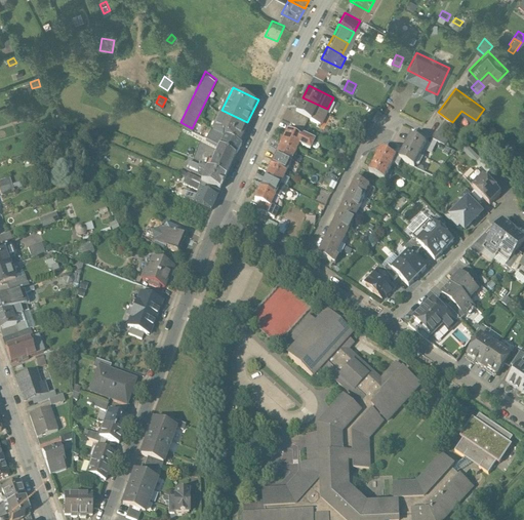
[(321,121),(327,109),(303,97),(296,109),(309,115),(321,121)]
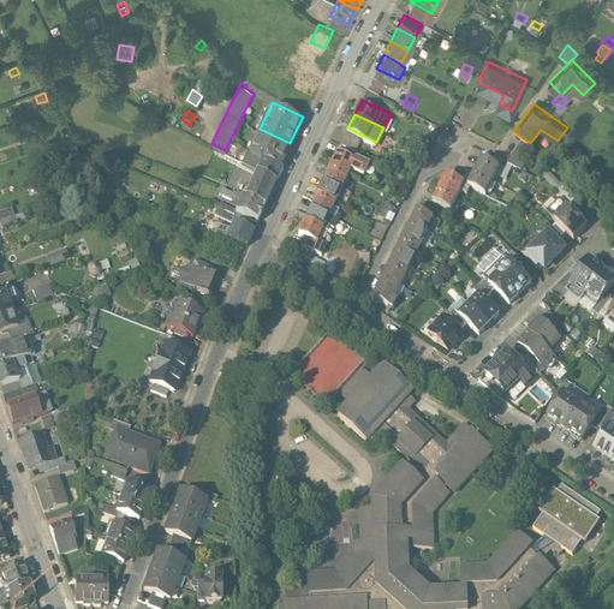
[(362,135),(347,127),(341,139),(356,147),(362,135)]
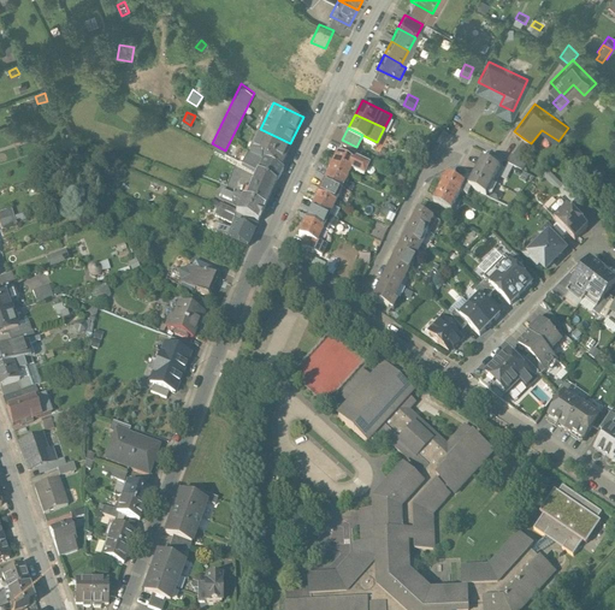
[(282,164),(290,143),(260,129),(250,148),(265,155),(282,164)]
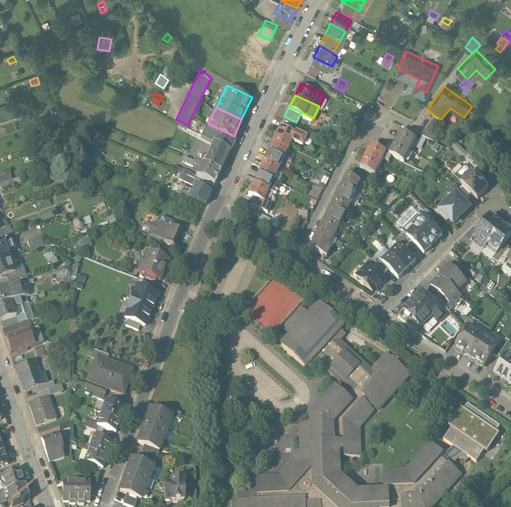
[(434,130),(441,119),(435,115),(427,126),(426,125),(422,131),(435,138),(438,134),(434,130)]
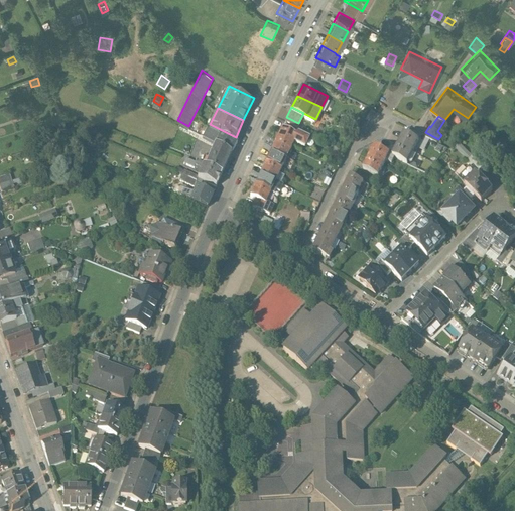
[(286,120),(283,126),(294,130),(296,126),(286,120)]
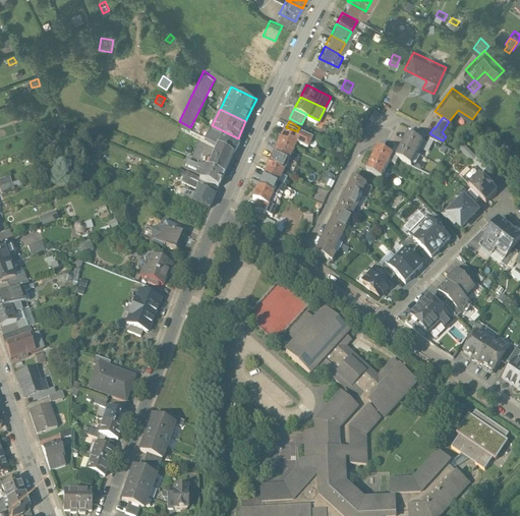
[(412,124),(409,131),(423,138),(427,132),(412,124)]
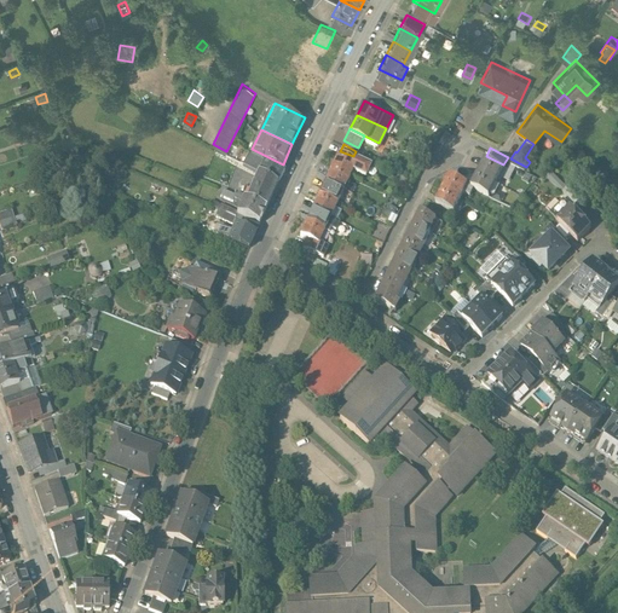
[(246,162),(259,169),(278,179),(286,167),(265,157),(266,156),(252,149),(246,162)]
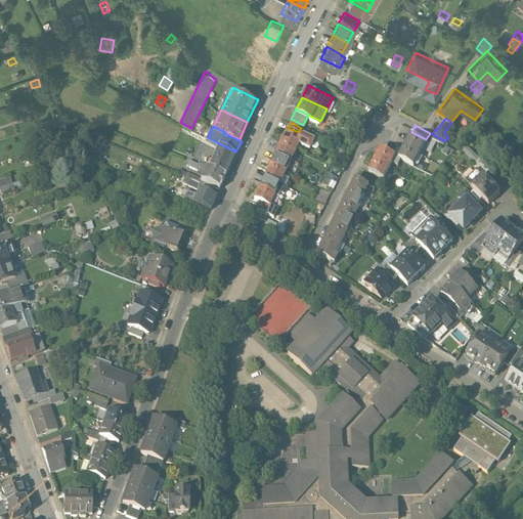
[(288,127),(282,138),(298,145),(300,140),(303,134),(302,134),(299,132),(288,128),(288,127)]
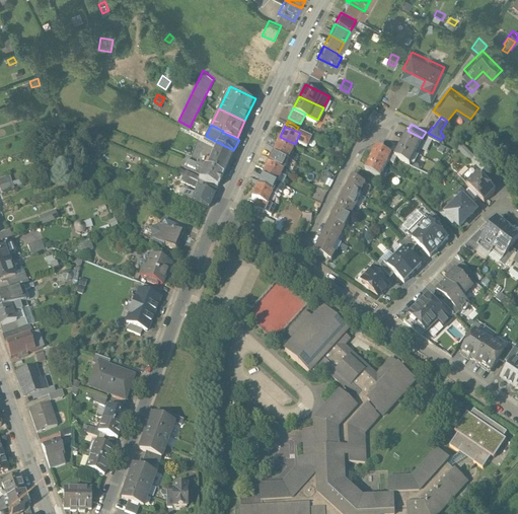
[(300,131),(299,133),(300,133),(297,139),(308,144),(311,136),(300,131)]
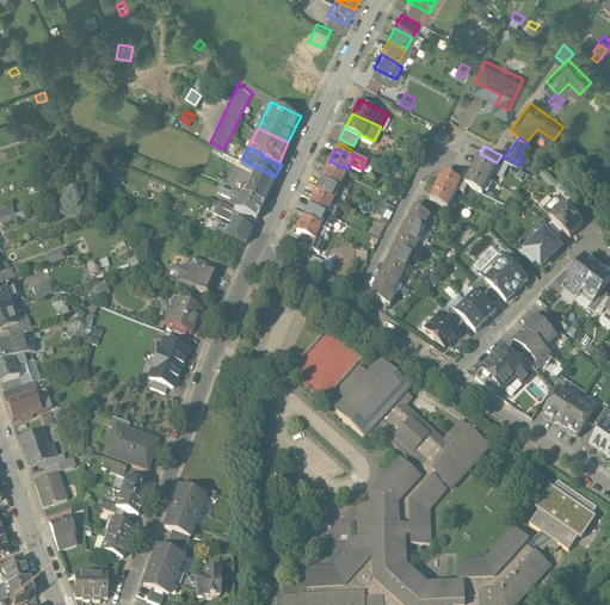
[(473,167),(491,176),(497,162),(480,154),(473,167)]
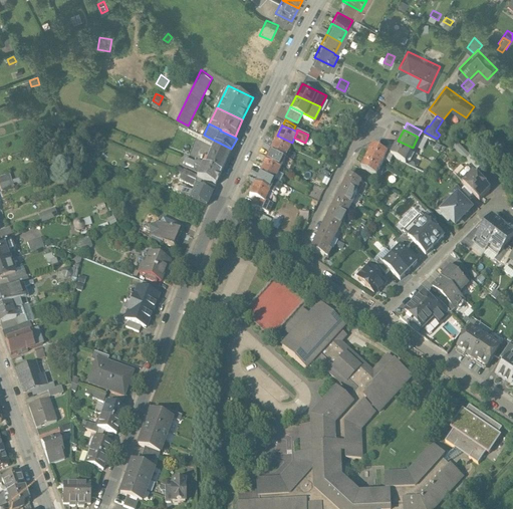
[(277,136),(272,147),(286,154),(292,143),(277,136)]
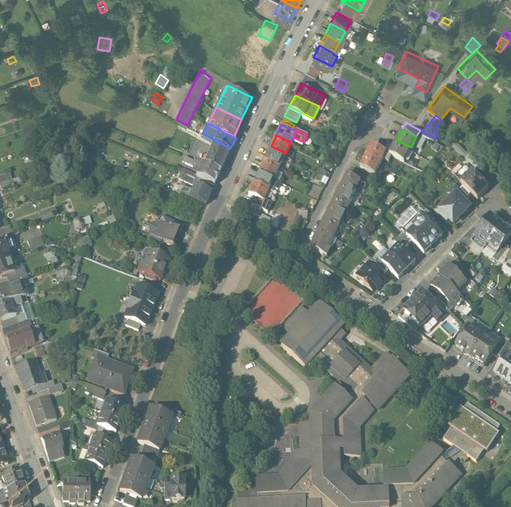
[(463,157),(467,161),(476,170),(482,163),(456,138),(451,143),(464,156),(463,157)]
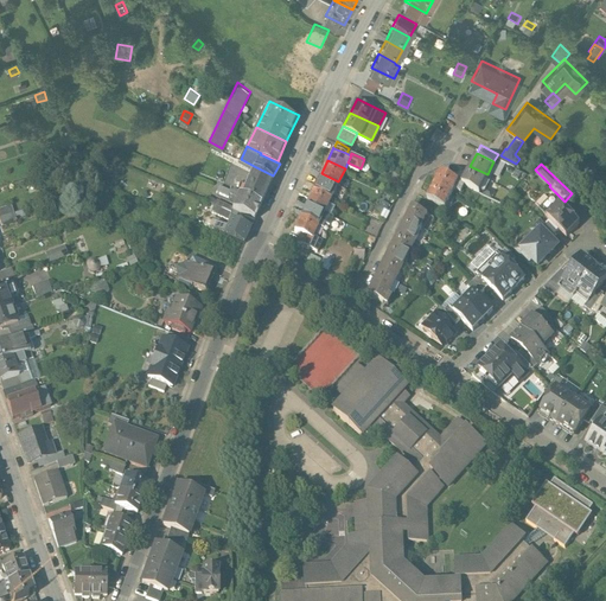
[(261,200),(273,176),(254,166),(248,183),(241,180),(236,190),(261,200)]
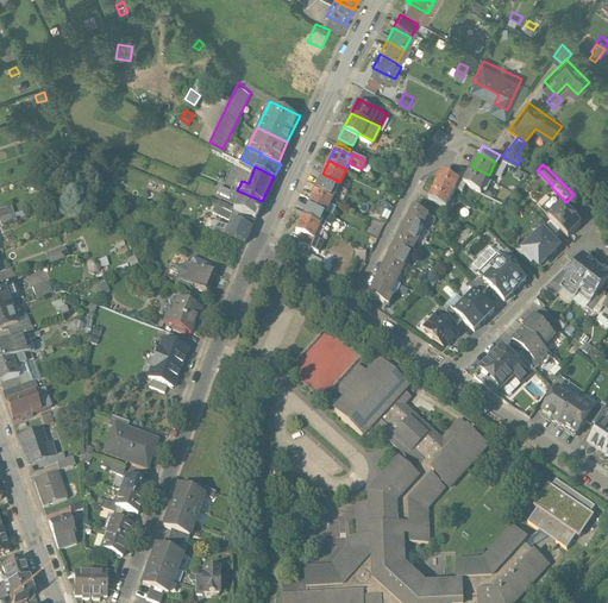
[(489,175),(471,167),(464,180),(482,188),(489,175)]
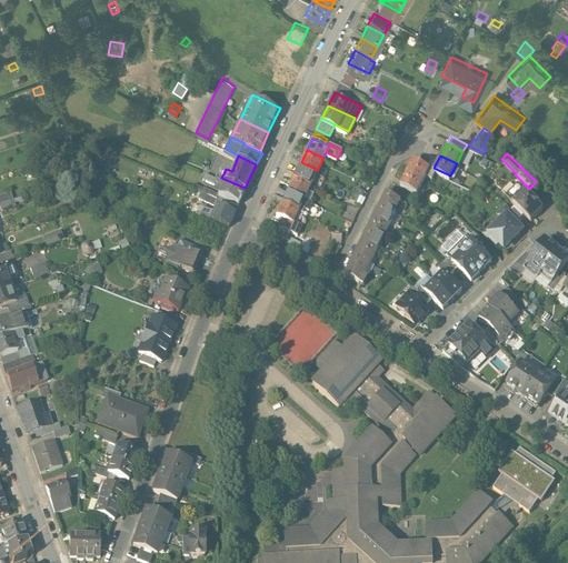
[(408,170),(424,178),(430,166),(415,158),(408,170)]
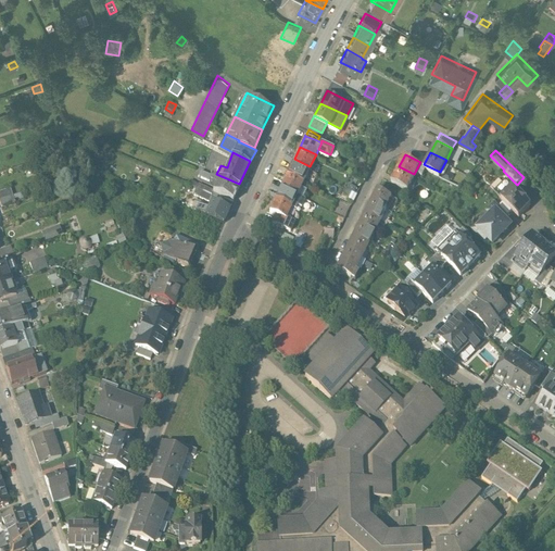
[(294,159),(289,171),(304,178),(310,166),(294,159)]
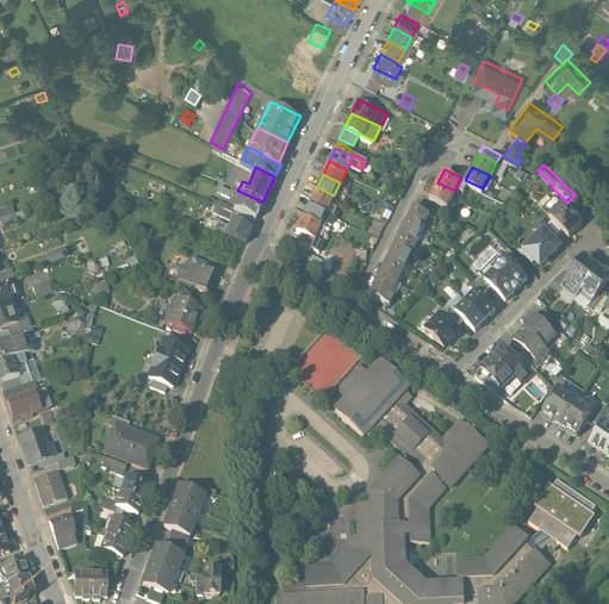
[(454,191),(437,182),(430,195),(448,205),(454,191)]
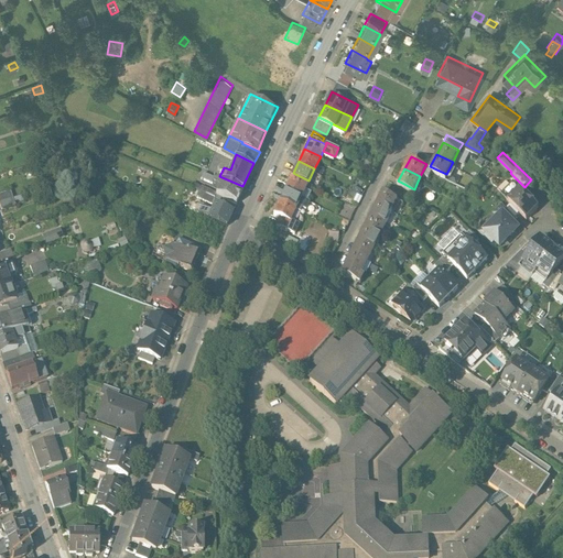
[(237,200),(242,186),(219,176),(204,170),(202,175),(220,183),(218,189),(202,183),(194,178),(192,183),(224,197),(225,195),(237,200)]
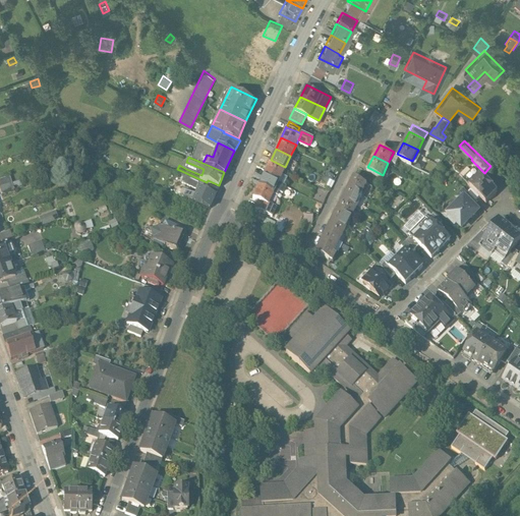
[(271,160),(265,171),(285,181),(288,174),(283,172),(285,167),(271,160)]
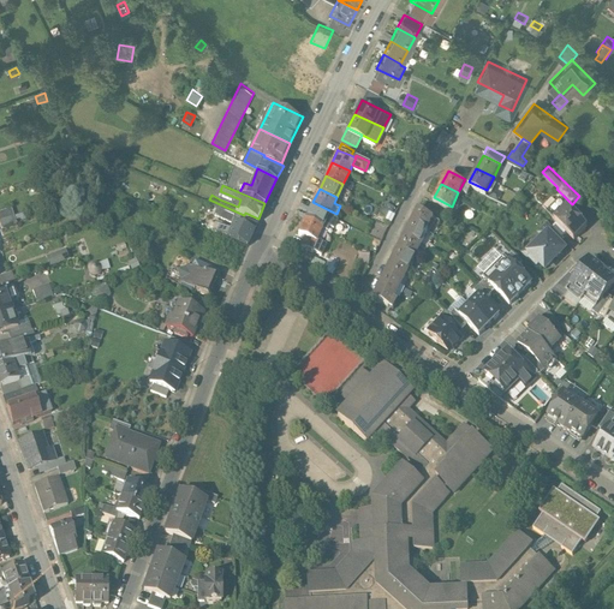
[(561,193),(548,208),(558,218),(567,226),(571,231),(576,236),(589,221),(578,210),(572,204),(561,193)]
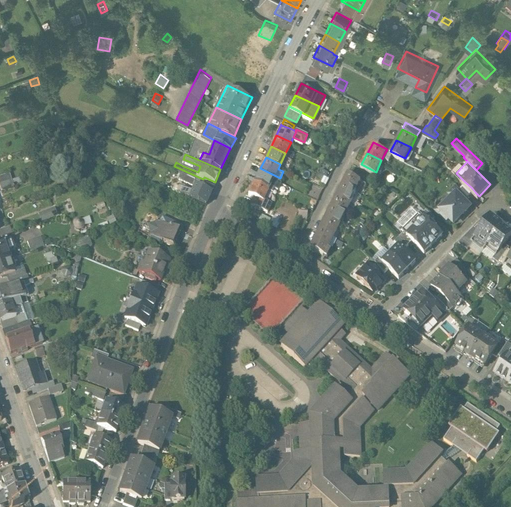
[(260,168),(255,180),(270,187),(273,189),(276,184),(279,186),(282,179),(280,178),(260,168)]
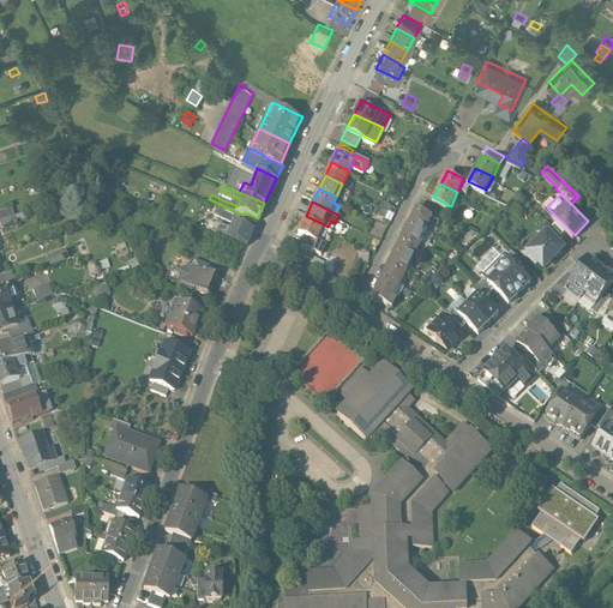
[(425,202),(422,208),(439,216),(443,210),(425,202)]
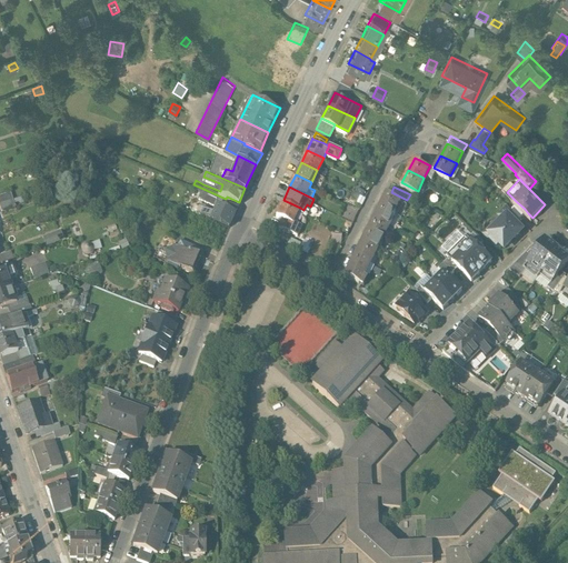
[(12,188),(0,191),(0,194),(3,205),(17,201),(16,200),(15,194),(12,188)]
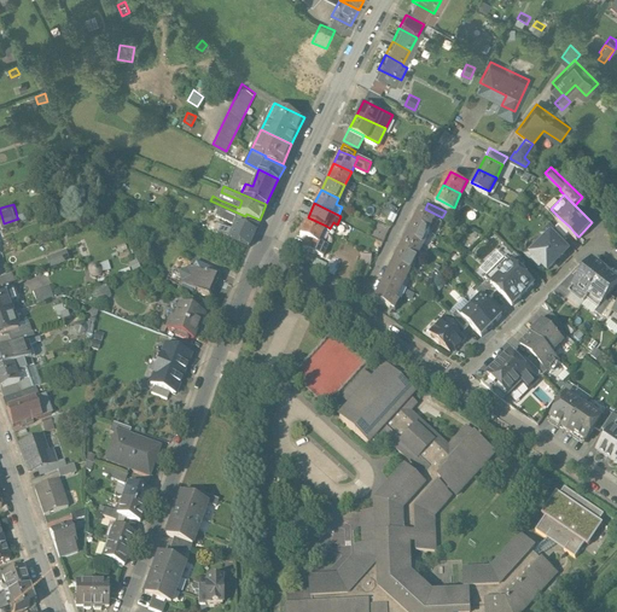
[(397,211),(385,205),(382,210),(389,214),(388,216),(394,219),(397,211)]
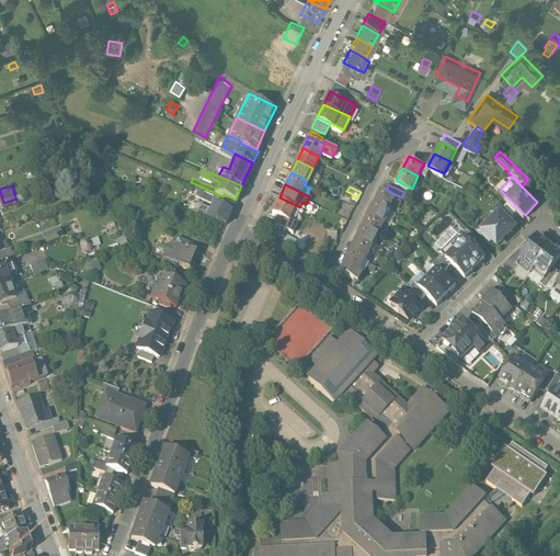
[(380,188),(374,200),(397,211),(403,199),(401,197),(386,190),(380,188)]
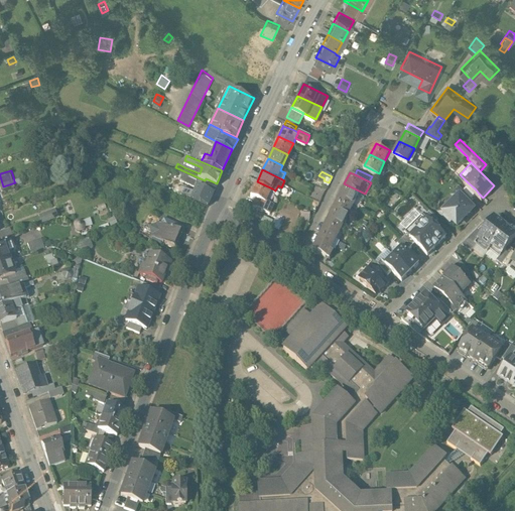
[(267,199),(272,188),(257,181),(251,194),(258,197),(266,201),(267,199)]
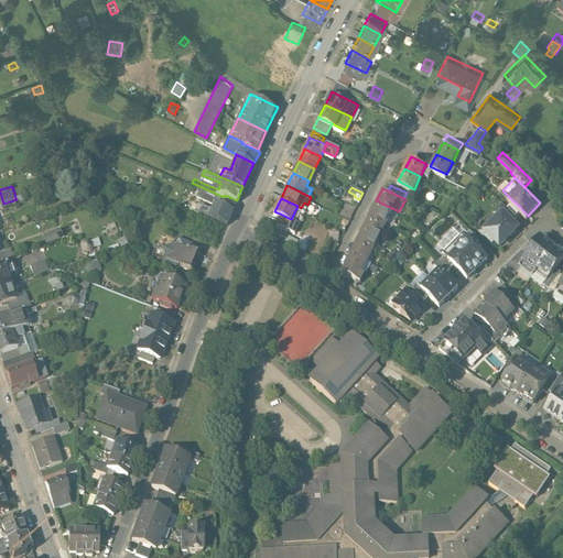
[(227,222),(234,208),(216,200),(212,208),(193,199),(190,206),(212,215),(227,222)]
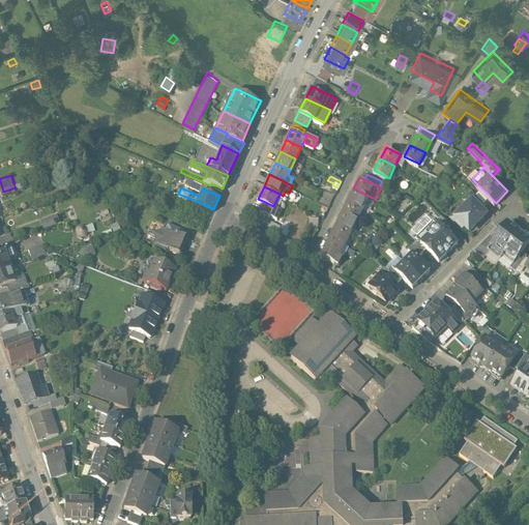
[(483,200),(489,195),(480,187),(476,193),(483,200)]
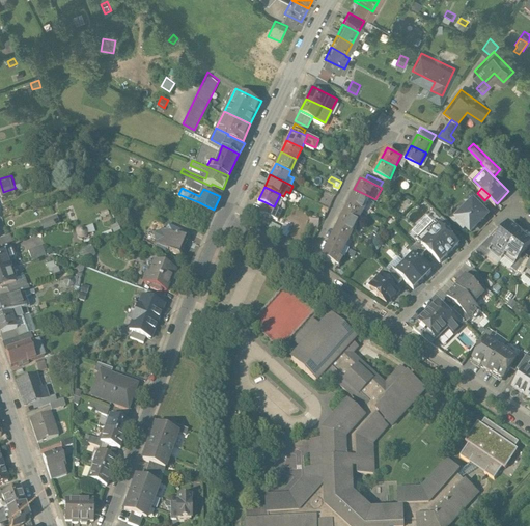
[(354,189),(349,200),(363,208),(369,211),(375,199),(354,189)]
